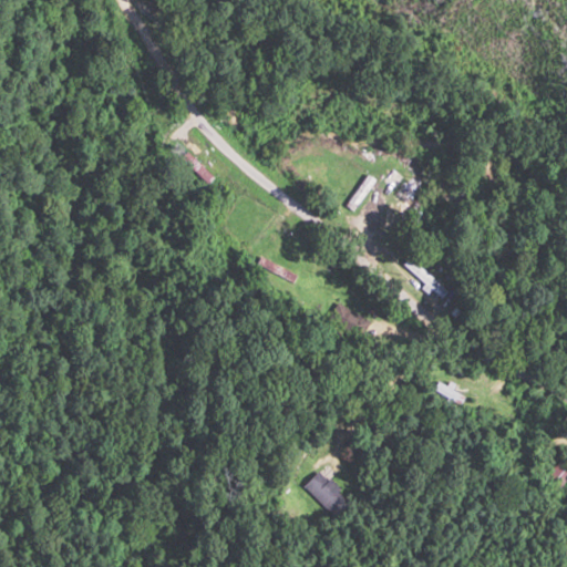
[(374,181),(366,174),(343,205),(352,212),(374,181)]
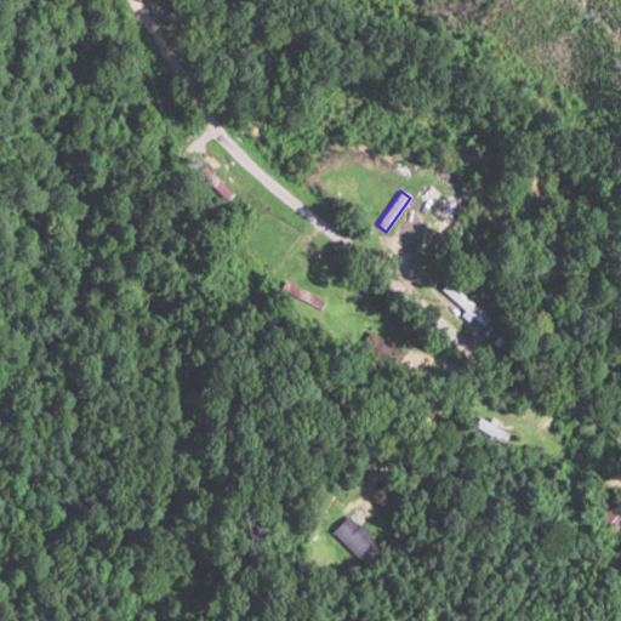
[(323,303),(288,281),(284,289),(319,311),(323,303)]
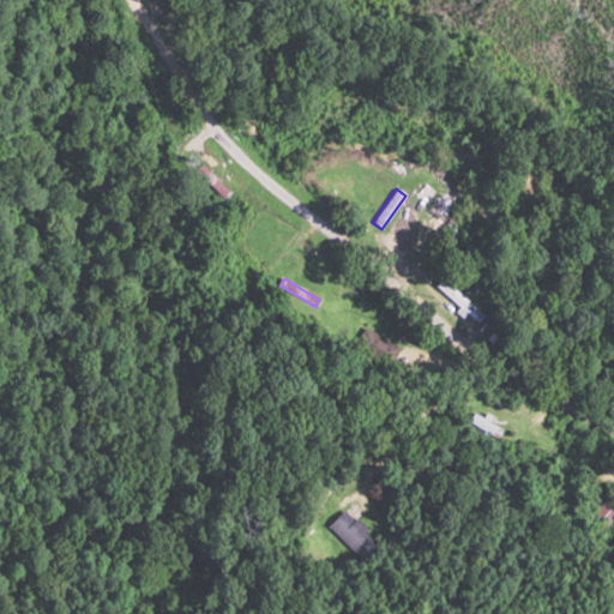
[(480,313),(444,280),(437,288),(471,321),(480,313)]
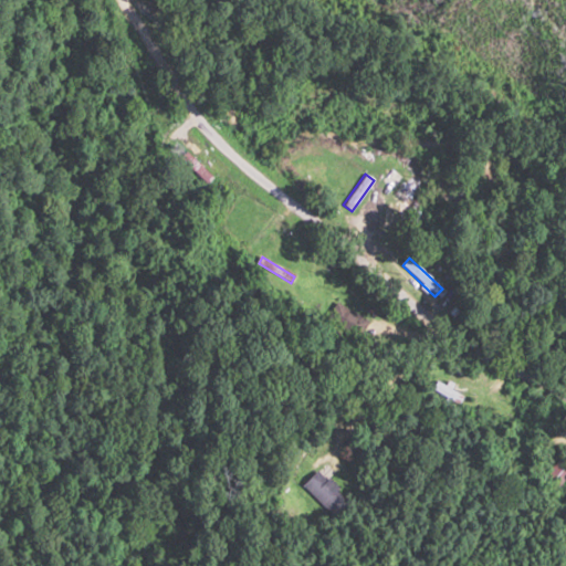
[(464,395),(437,379),(431,388),(459,404),(464,395)]
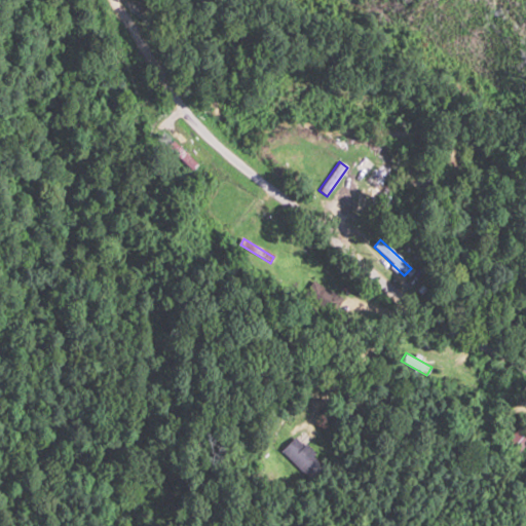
[(525,442),(525,431),(518,425),(504,442),(518,452),(525,442)]
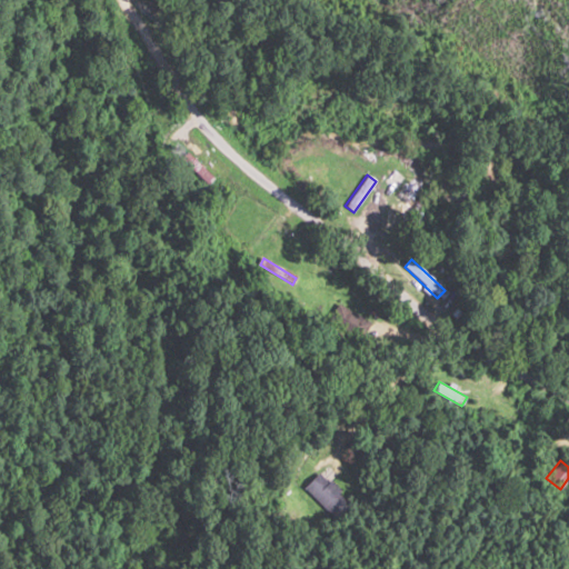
[(305,487),(336,519),(351,502),(320,471),(305,487)]
